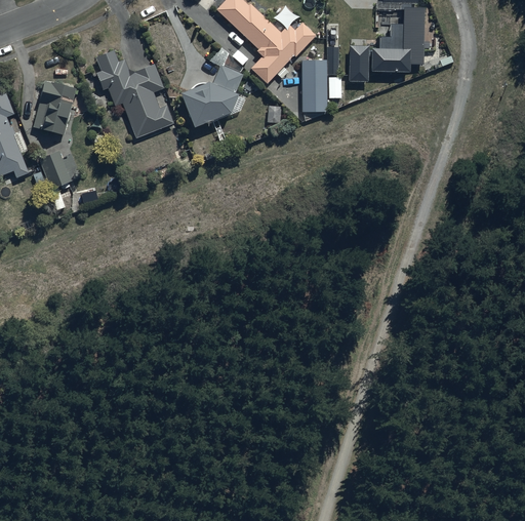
[(225,0),(216,9),(259,49),(258,51),(263,55),(250,69),(267,83),(293,54),(295,56),(316,35),(303,22),(294,30),(289,24),(282,32),(250,2),(248,4),(244,0),(225,0)]
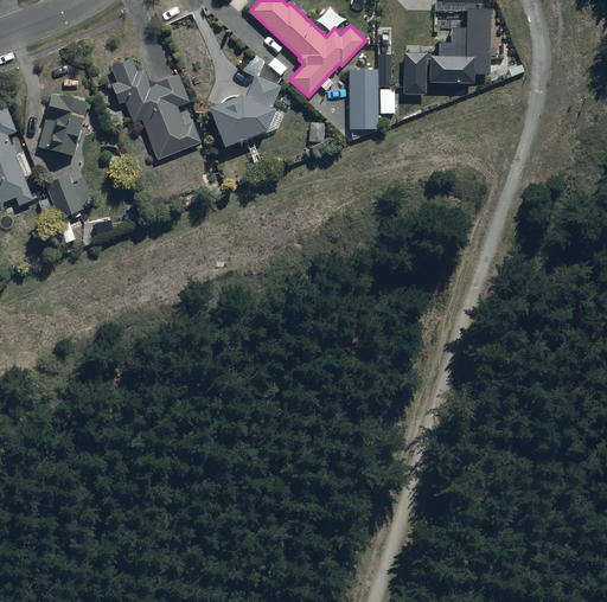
[(451,43),(439,43),(439,58),(428,57),(428,83),(473,84),(473,76),(490,76),(490,10),(465,8),(465,27),(451,27),(451,43)]
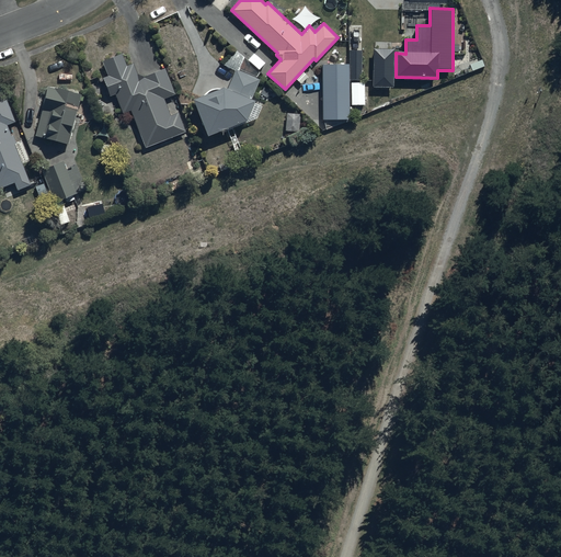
[(393,49),(373,49),(373,87),(393,87),(393,49)]
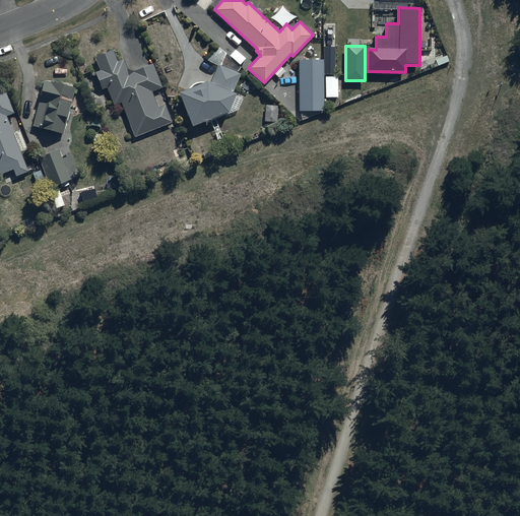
[(94,56),(100,69),(94,71),(102,87),(107,86),(114,104),(121,102),(135,136),(173,121),(165,103),(158,106),(152,90),(163,86),(153,63),(133,70),(127,68),(123,57),(117,60),(113,49),(94,56)]
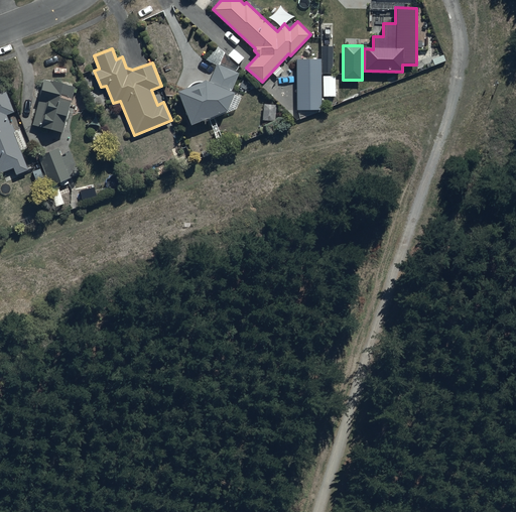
[(241,97),(240,94),(233,91),(233,93),(231,92),(239,73),(235,71),(236,69),(220,61),(219,64),(217,62),(208,84),(177,95),(190,128),(227,114),(229,111),(237,108),(241,97)]
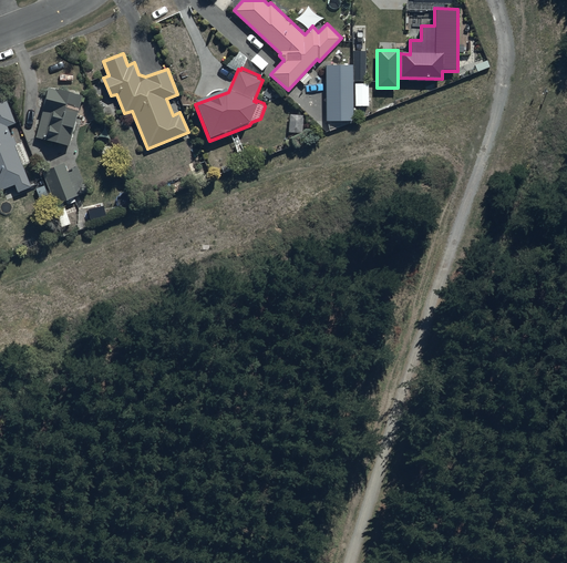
[(368,82),(354,82),(354,104),(369,104),(368,82)]
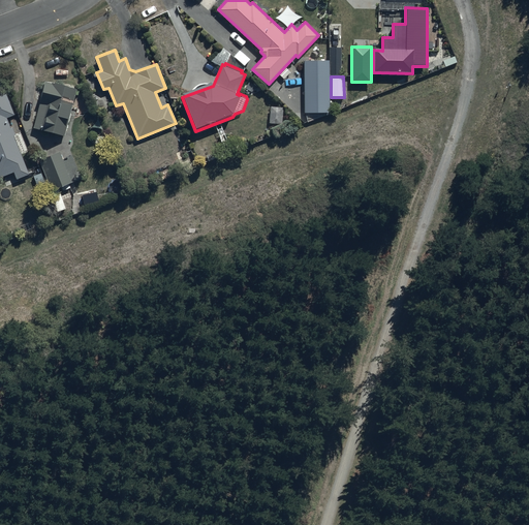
[(64,135),(67,124),(68,124),(72,109),(71,109),(76,89),(44,82),(33,127),(64,135)]
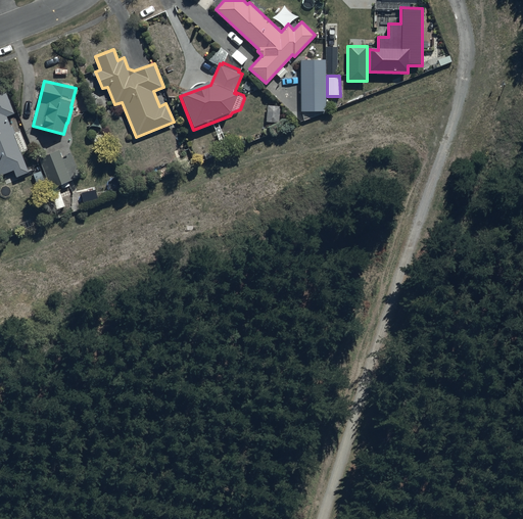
[(30,172),(13,134),(15,133),(11,123),(9,124),(6,116),(14,113),(6,92),(0,94),(0,175),(14,170),(16,177),(30,172)]
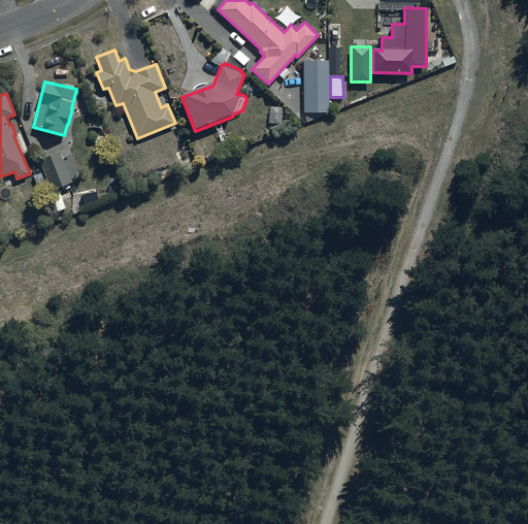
[(60,151),(38,159),(51,189),(80,177),(71,154),(62,158),(60,151)]
